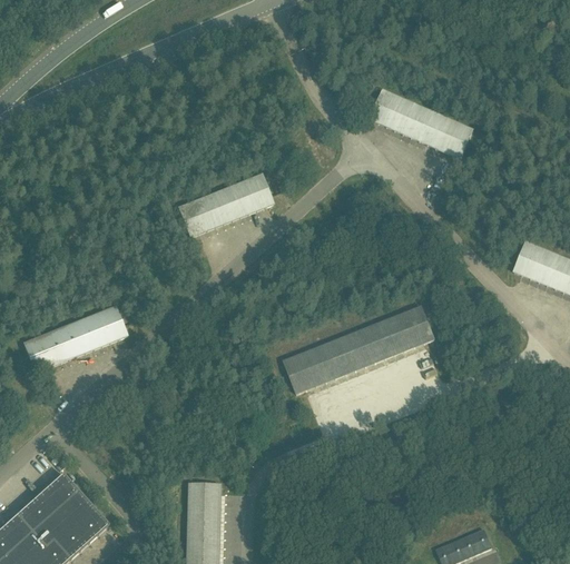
[(370,119),(461,159),(474,128),(383,88),(370,119)]
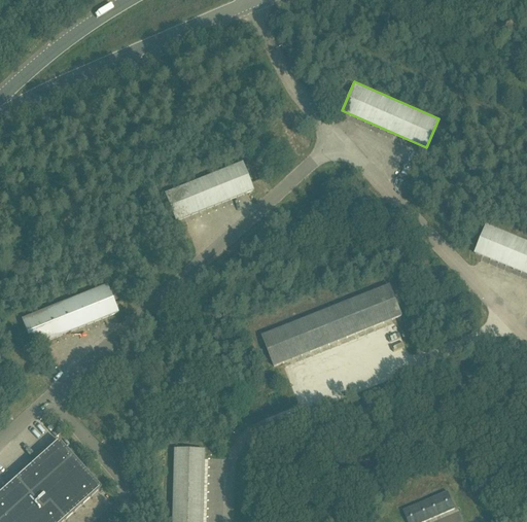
[(175,219),(253,188),(241,159),(164,190),(175,219)]
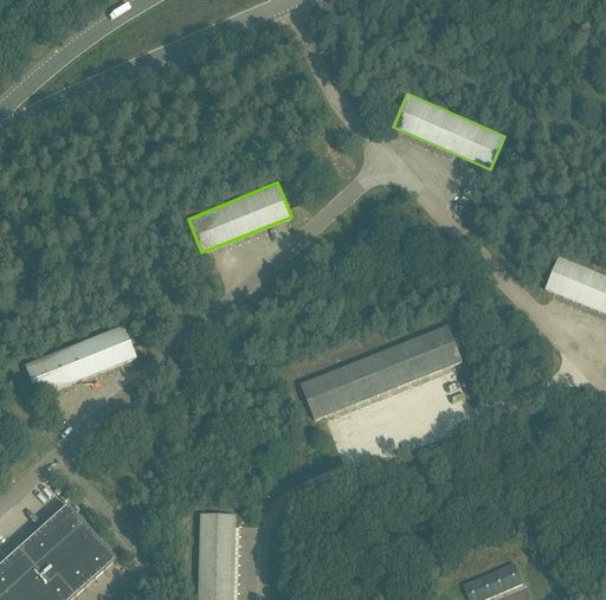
[(546,288),(605,313),(605,273),(559,255),(546,288)]
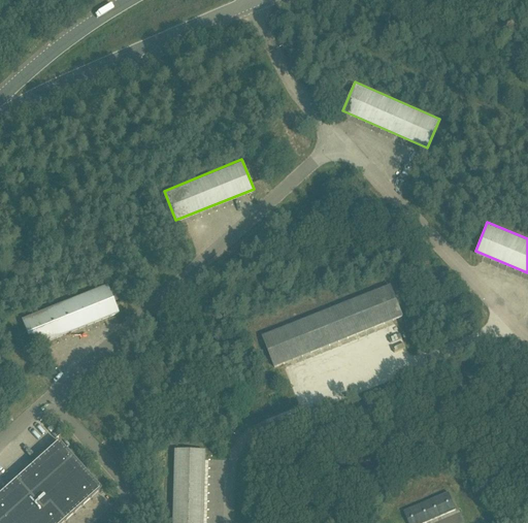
[(32,345),(118,311),(106,283),(21,317),(32,345)]
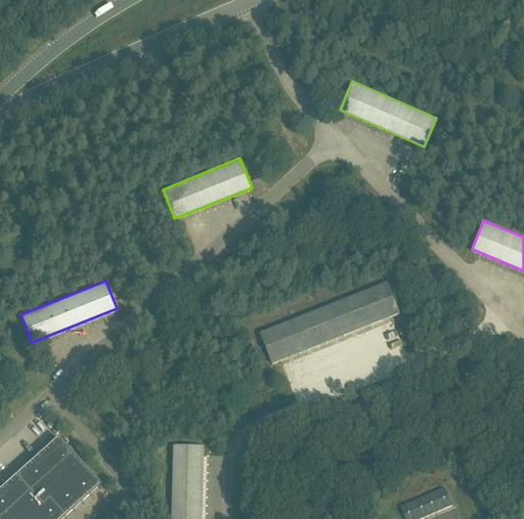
[(272,362),(400,312),(387,280),(259,331),(272,362)]
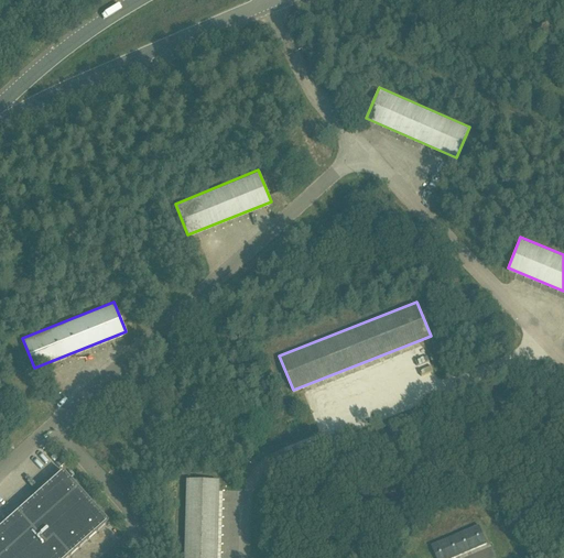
[(0,557),(62,557),(69,551),(106,520),(107,518),(108,517),(63,467),(62,468),(61,469),(0,522),(0,557)]
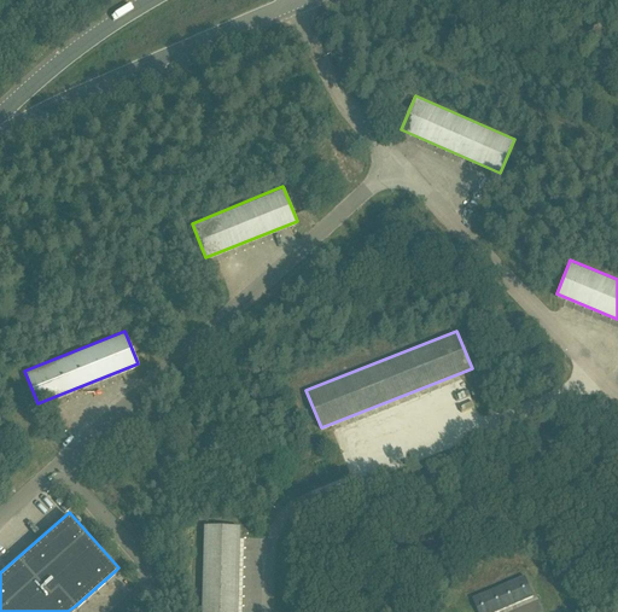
[(237,611),(239,523),(203,522),(200,611),(237,611)]
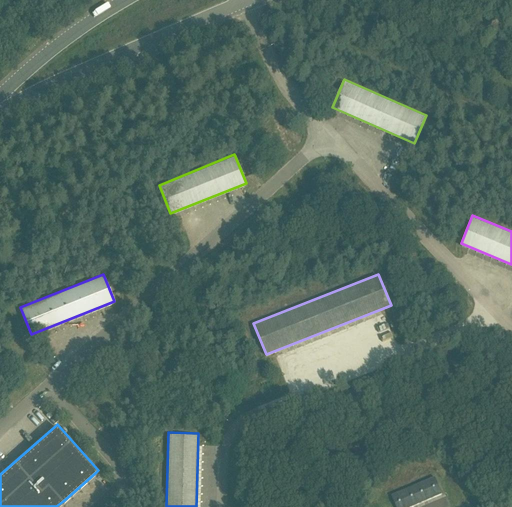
[(405,506),(442,492),(435,474),(392,492),(397,506),(405,506)]
